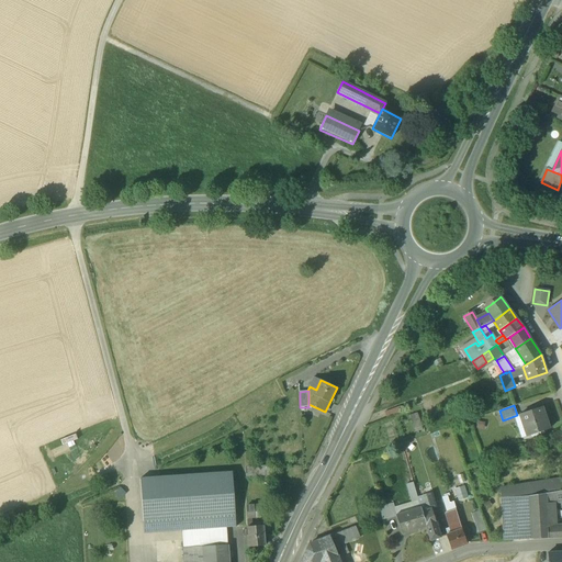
[(542,407),(520,415),(520,416),(523,415),(529,435),(527,435),(527,437),(550,429),(542,407)]
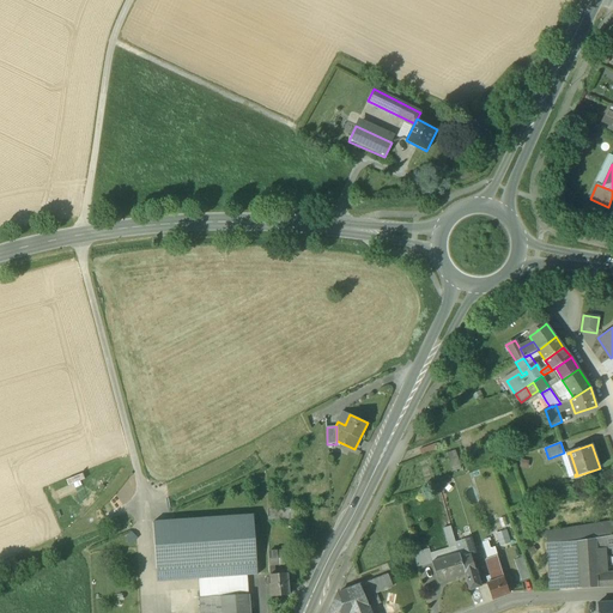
[(296,510),(268,511),(268,521),(295,520),(296,510)]
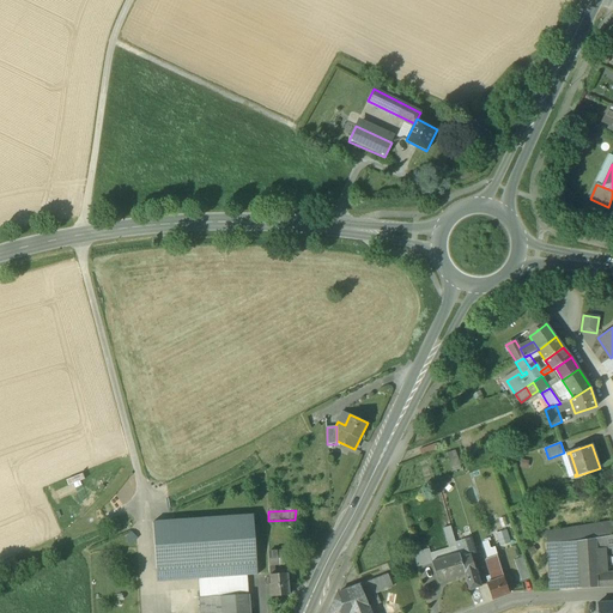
[(254,515),(153,522),(157,570),(256,563),(254,515)]
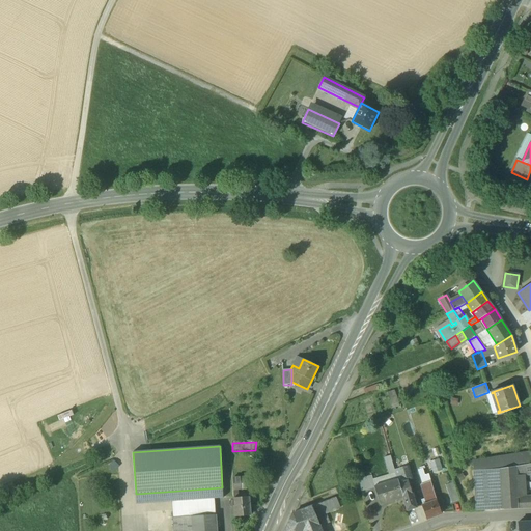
[(530,464),(530,463),(530,453),(499,458),(500,469),(515,467),(530,464)]
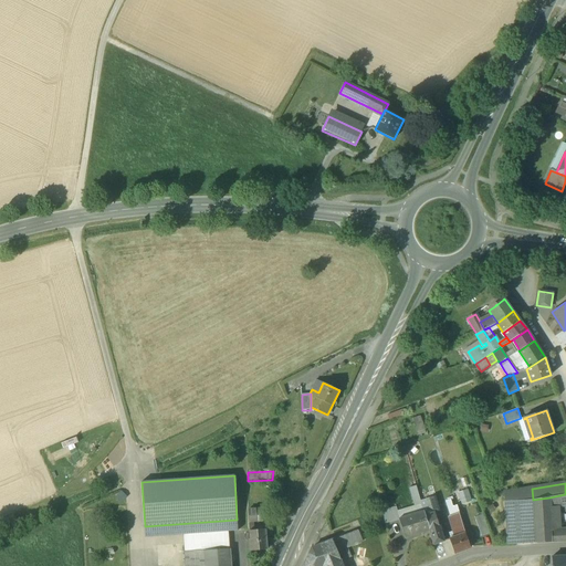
[(416,486),(409,489),(415,506),(418,505),(418,506),(421,505),(420,501),(416,486)]
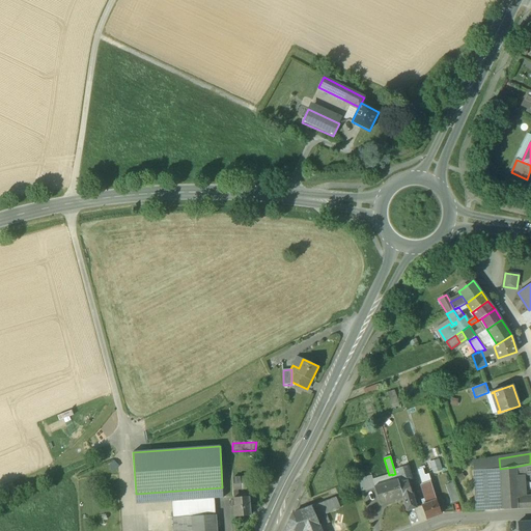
[(432,473),(443,470),(440,458),(429,462),(432,473)]
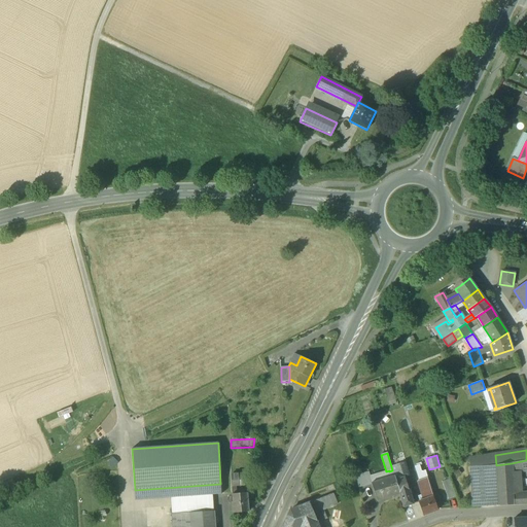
[(526,460),(512,463),(513,471),(526,468),(526,460)]
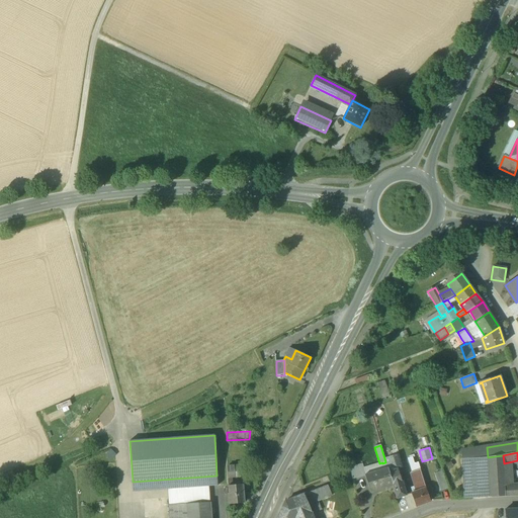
[(399,454),(393,456),(396,465),(397,465),(402,464),(399,454)]
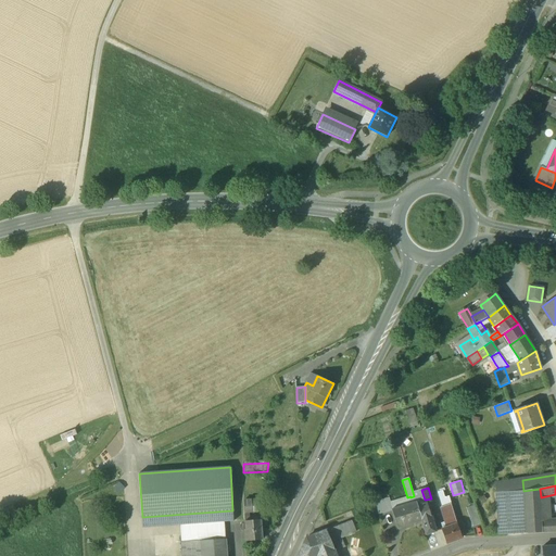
[(540,489),(523,491),(526,530),(526,533),(543,532),(542,522),(541,497),(540,489)]
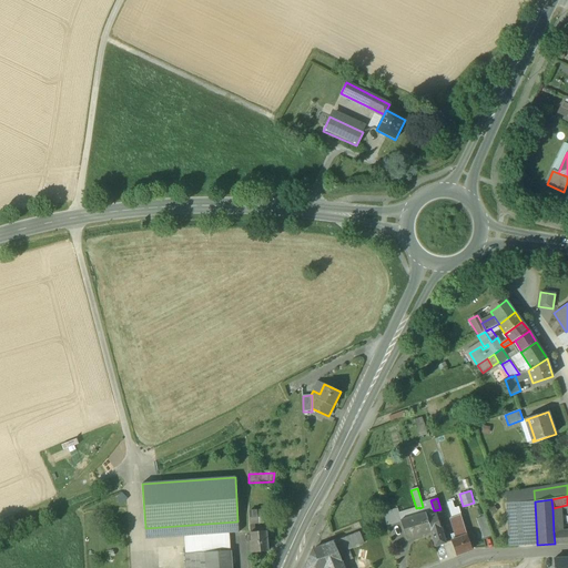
[(458,507),(455,508),(452,501),(448,504),(453,518),(460,515),(458,507)]
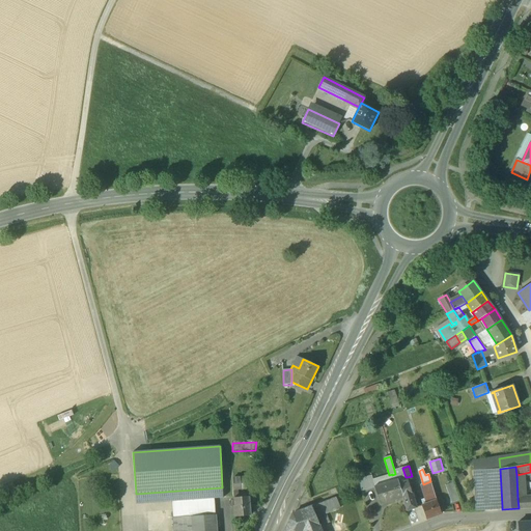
[(500,469),(474,471),(476,508),(502,506),(500,469)]
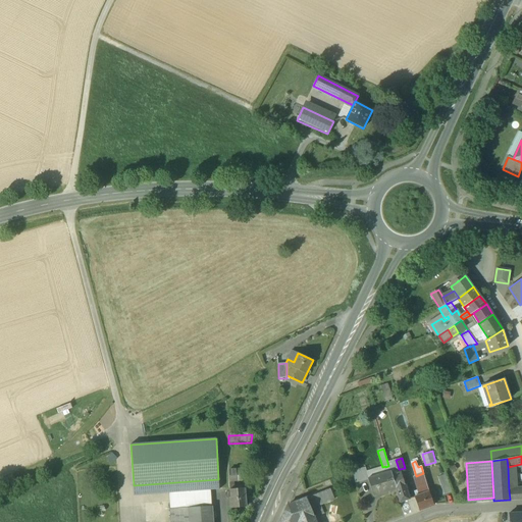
[(365,468),(352,471),(355,483),(368,479),(369,478),(365,468)]
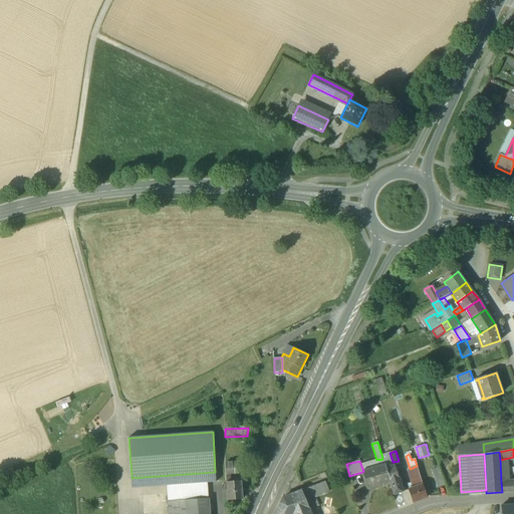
[(240,462),(225,463),(226,475),(230,474),(240,474),(240,462)]
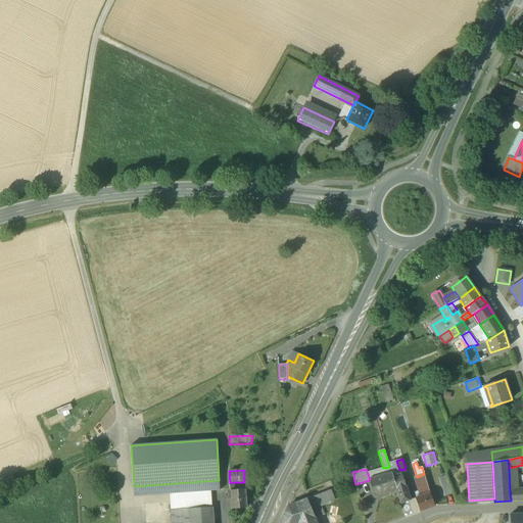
[(396,472),(391,473),(396,490),(400,504),(410,501),(401,475),(400,470),(396,472)]
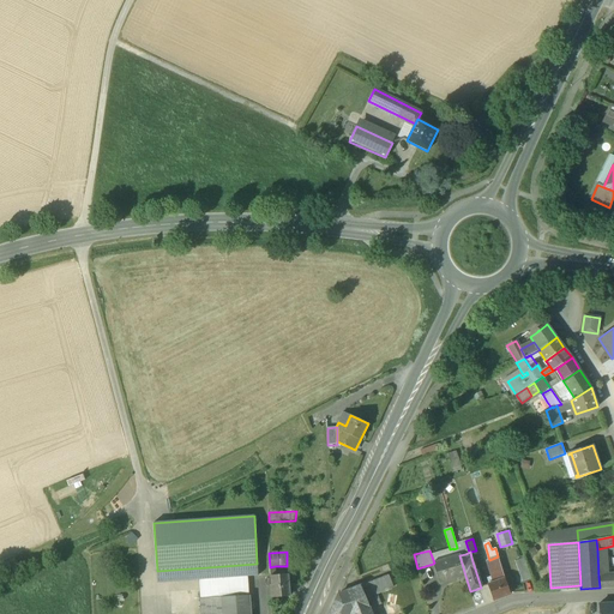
[(440,561),(434,563),(434,564),(433,565),(440,583),(465,576),(459,555),(440,561)]
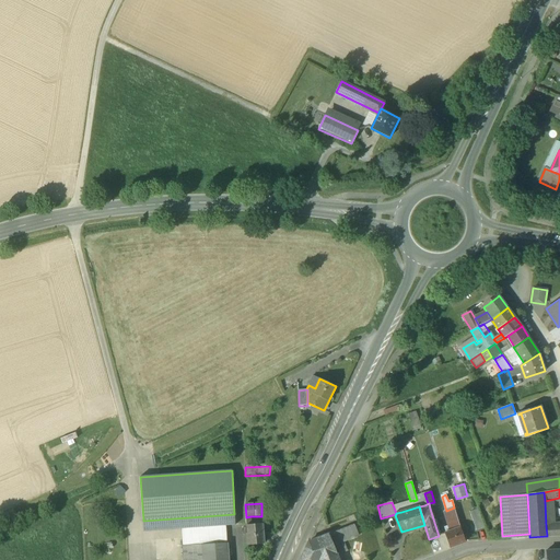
[(461,527),(454,508),(446,511),(451,527),(448,528),(450,532),(461,527)]
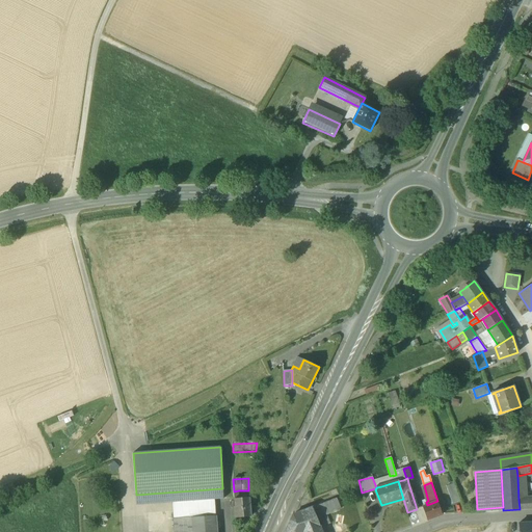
[(454,484),(446,486),(452,504),(460,502),(454,484)]
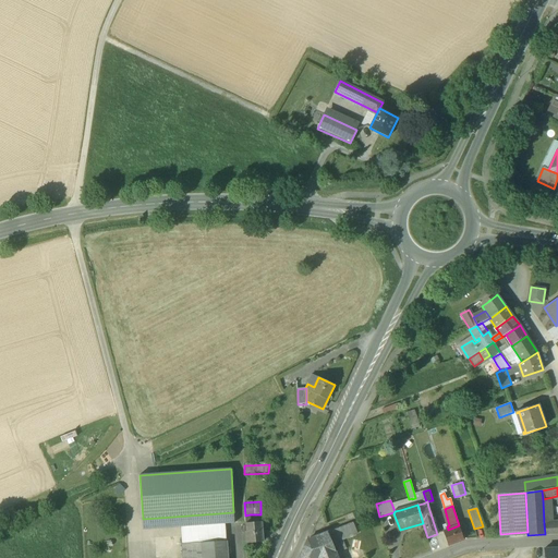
[(250,523),(245,523),(247,544),(263,542),(262,522),(250,523)]
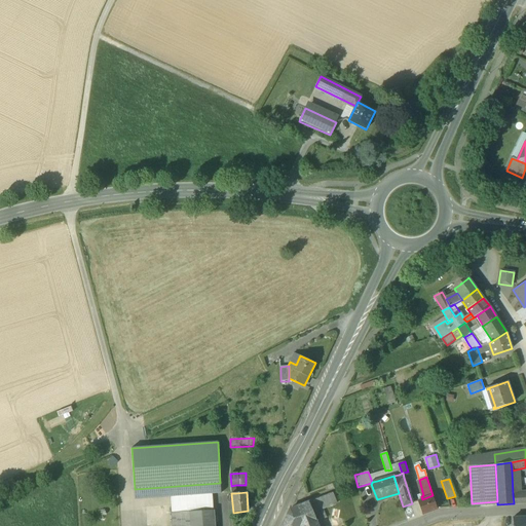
[(525,492),(513,494),(514,503),(525,502),(525,492)]
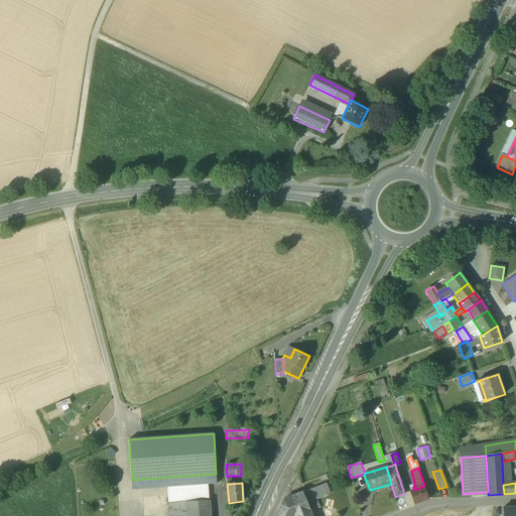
[(209,485),(167,488),(168,504),(186,502),(210,501),(209,485)]
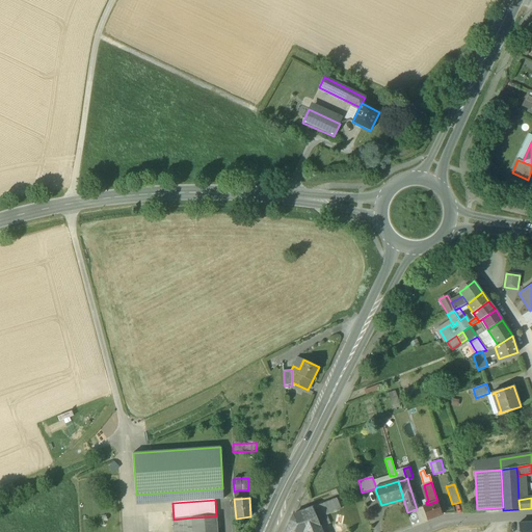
[(427,505),(422,507),(427,521),(442,515),(437,501),(427,505)]
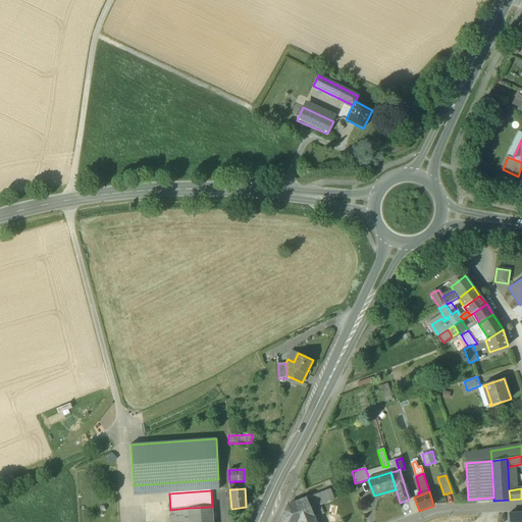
[(316,494),(307,499),(315,518),(324,515),(316,494)]
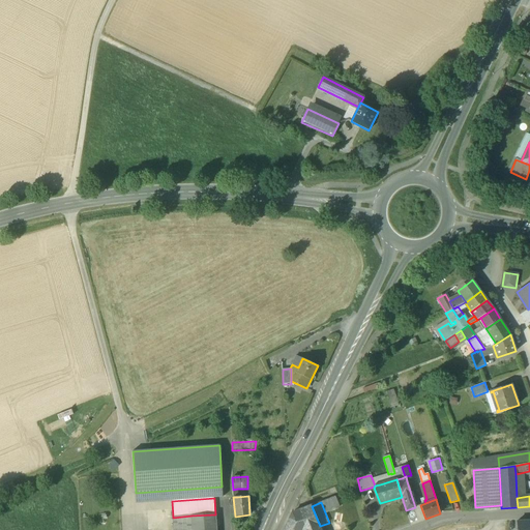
[(321,529),(320,526),(312,506),(292,512),(284,529),(321,529)]
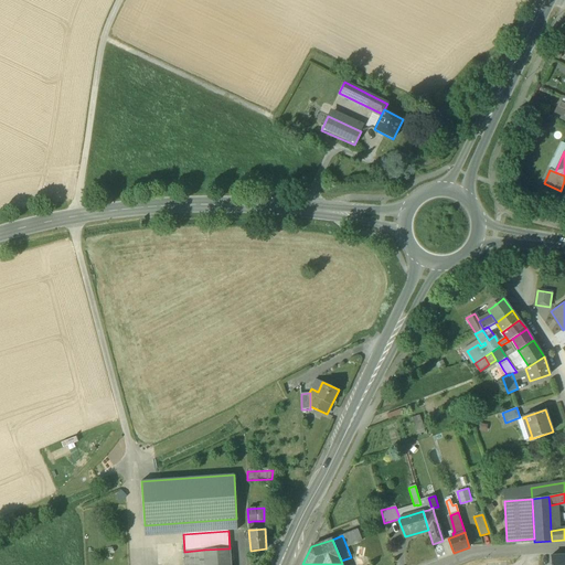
[(230,548),(204,550),(204,564),(230,564),(230,548)]
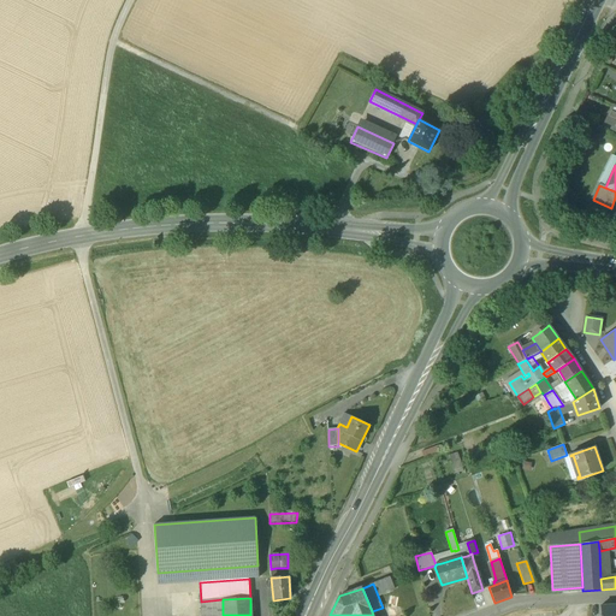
[(223,615),(223,599),(201,602),(201,615),(223,615)]
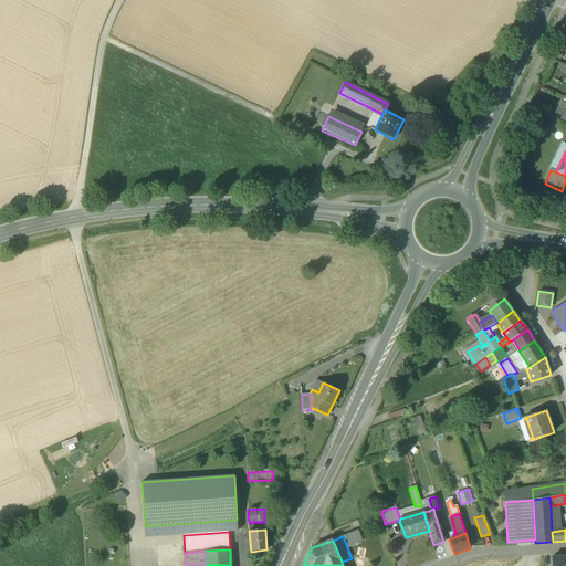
[(565,565),(565,556),(552,557),(552,565),(565,565)]
